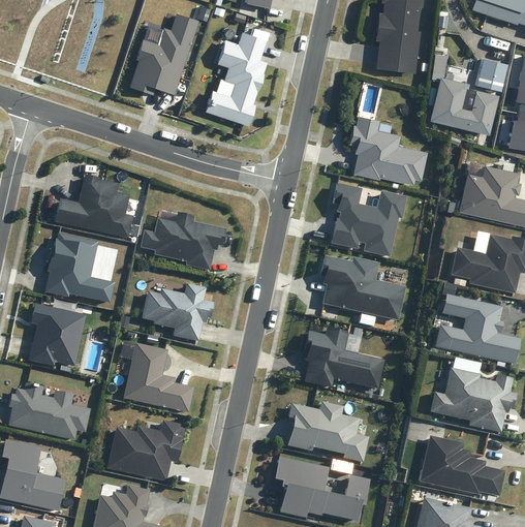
[(246,0),(245,4),(270,8),(272,0),(246,0)]
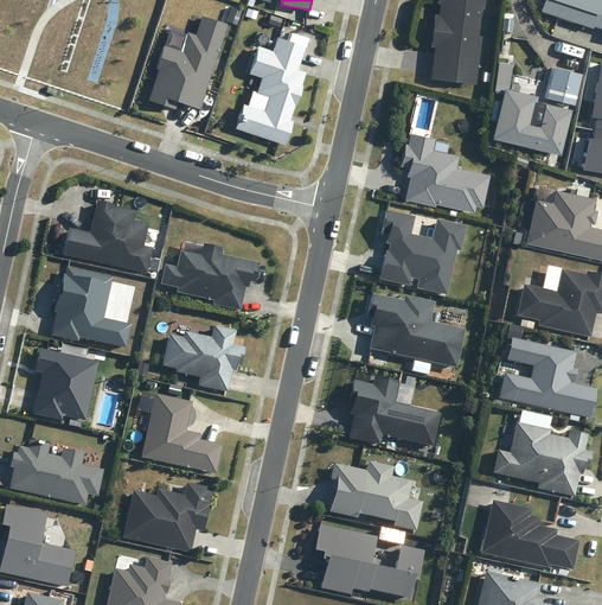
[(437,77),(482,83),(487,34),(485,34),(488,6),(491,7),(491,0),(446,0),(441,46),(437,77)]
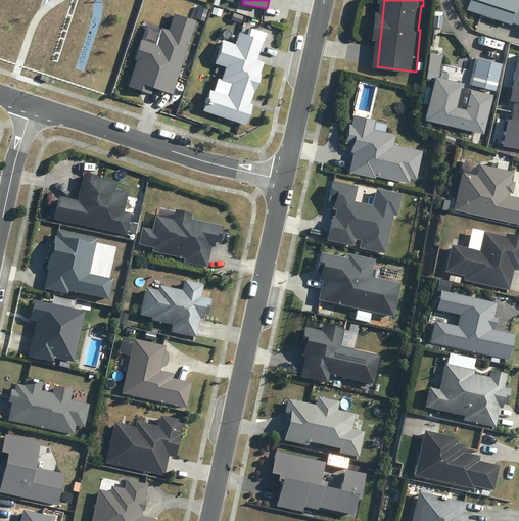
[(474,0),(472,8),(516,22),(517,20),(518,20),(518,0),(474,0)]
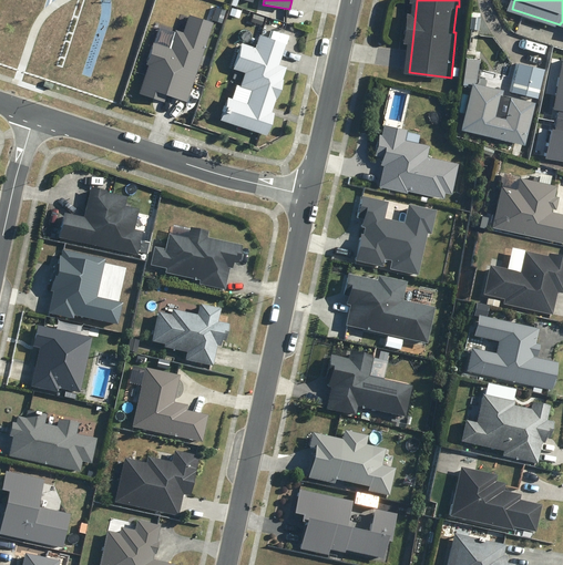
[(166,95),(187,102),(214,23),(190,14),(184,32),(176,30),(170,49),(153,43),(146,64),(149,65),(140,94),(164,102),(166,95)]
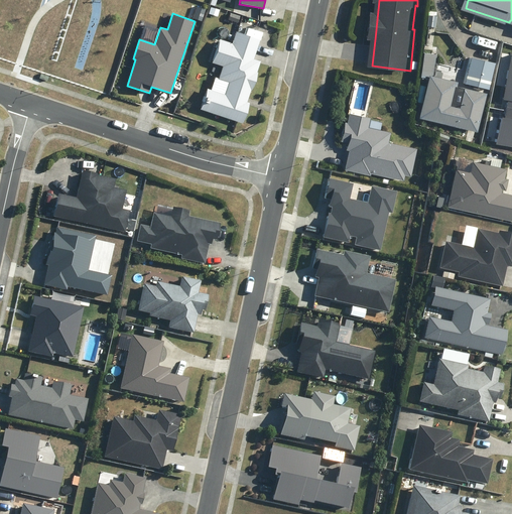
[(200,110),(243,123),(249,103),(247,103),(261,61),(254,58),(260,40),(236,32),(232,43),(220,39),(212,63),(223,67),(219,80),(229,83),(225,95),(207,89),(200,110)]
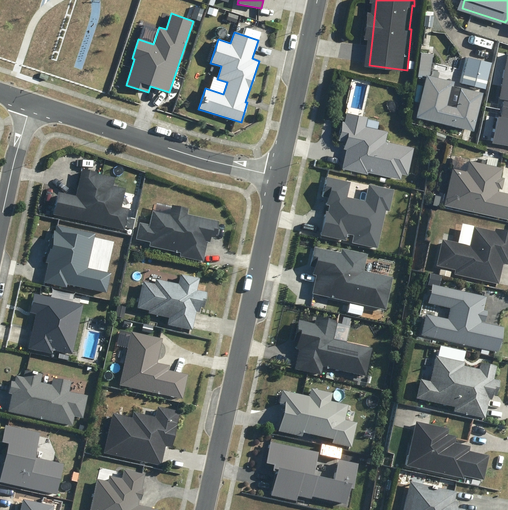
[(496,61),(470,54),(464,81),(489,87),(496,61)]
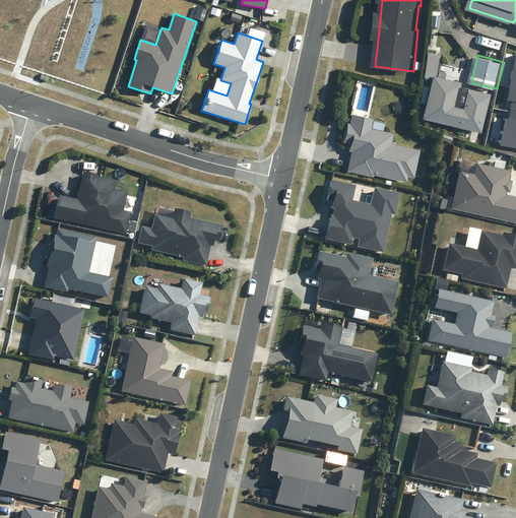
[(515,72),(510,98),(515,99),(512,117),(507,118),(502,142),(515,144),(515,72)]
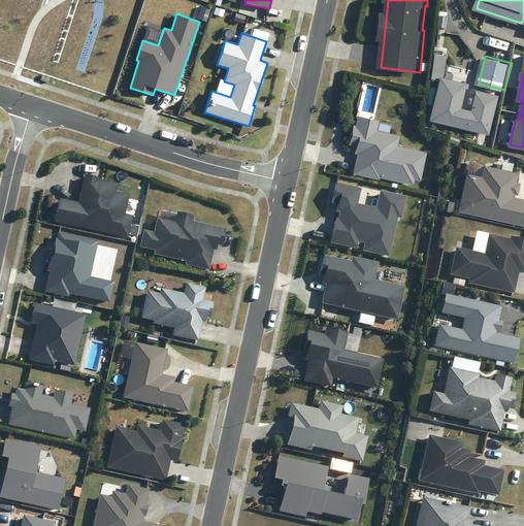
[(439,76),(428,120),(490,134),(499,95),(468,87),(469,84),(439,76)]
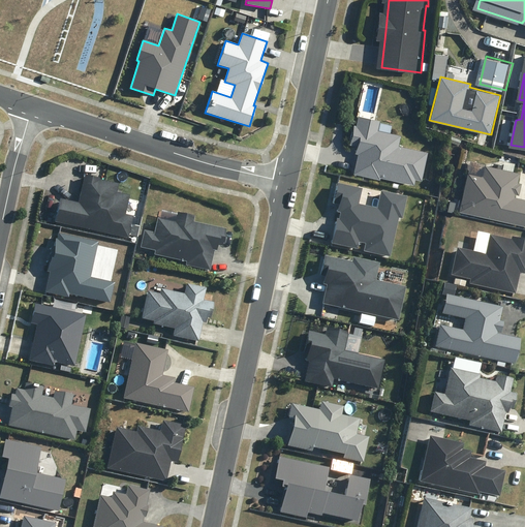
[(378,119),(359,116),(357,125),(354,125),(350,145),(357,147),(356,153),(361,153),(356,171),(381,178),(381,175),(414,181),(415,175),(421,176),(425,153),(398,148),(400,133),(376,129),(378,119)]
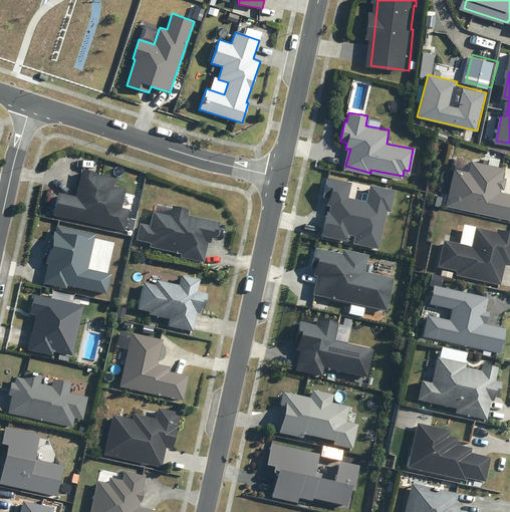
[(505,167),(469,160),(468,167),(455,164),(447,205),(509,217),(509,193),(500,192),(501,188),(505,189),(507,180),(502,179),(505,167)]
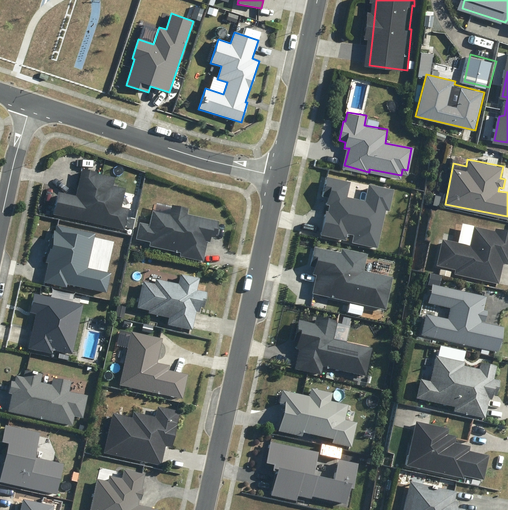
[(77,197),(60,194),(55,213),(124,228),(128,210),(120,209),(124,189),(114,187),(117,176),(84,169),(77,197)]
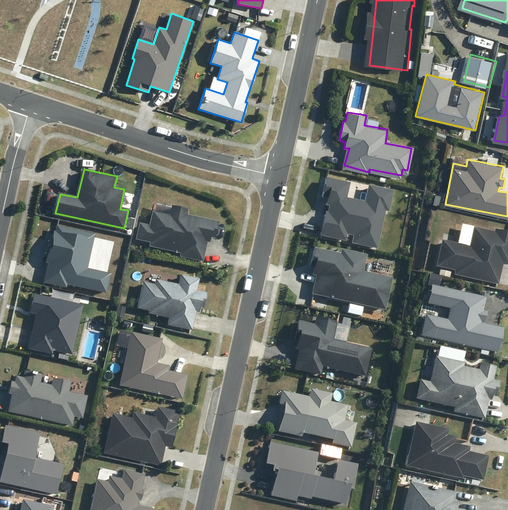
[(355,180),(329,175),(325,194),(332,196),(331,203),(335,203),(334,210),(329,209),(326,222),(324,235),(351,240),(353,233),(357,234),(356,241),(382,247),(390,209),(393,209),(398,188),(374,183),(370,199),(351,195),(355,180)]
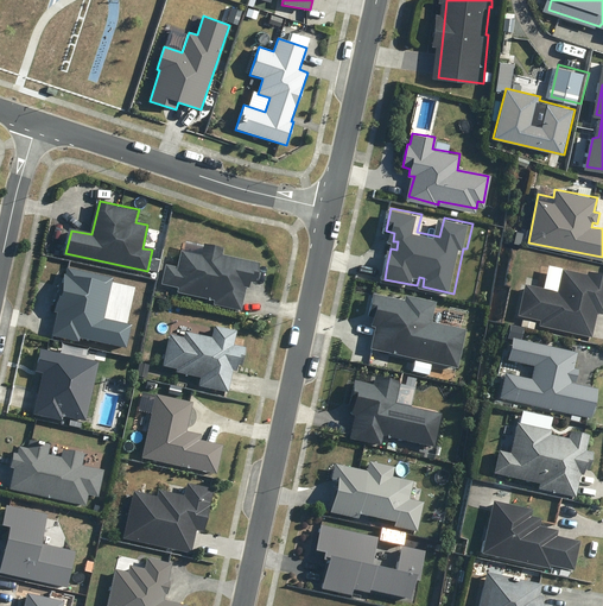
[(229,245),(209,240),(207,251),(185,246),(182,264),(171,262),(166,282),(183,285),(182,290),(220,298),(220,302),(247,308),(249,297),(252,285),(254,285),(255,279),(261,281),(266,260),(228,252),(229,245)]
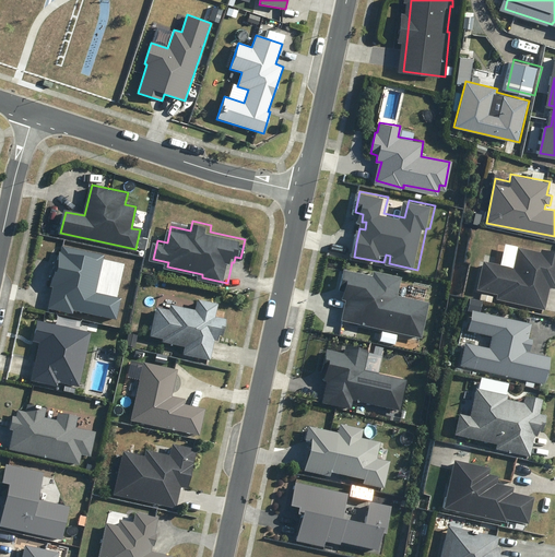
[(78,308),(121,318),(126,296),(101,291),(109,253),(67,244),(66,250),(61,249),(54,284),(57,285),(52,306),(77,311),(78,308)]
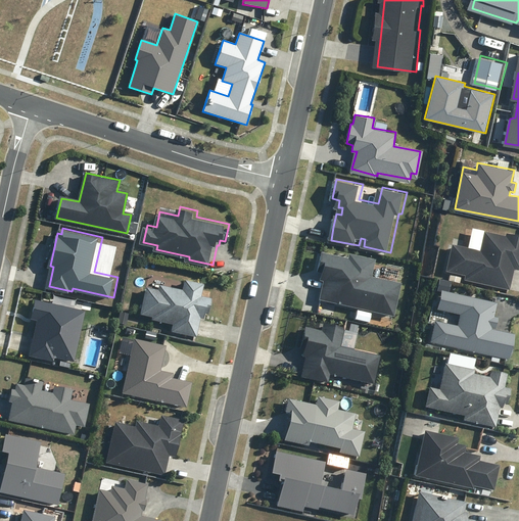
[(507,237),(484,232),(480,250),(452,244),(446,272),(466,276),(465,280),(510,290),(514,269),(518,270),(518,236),(508,235),(507,237)]
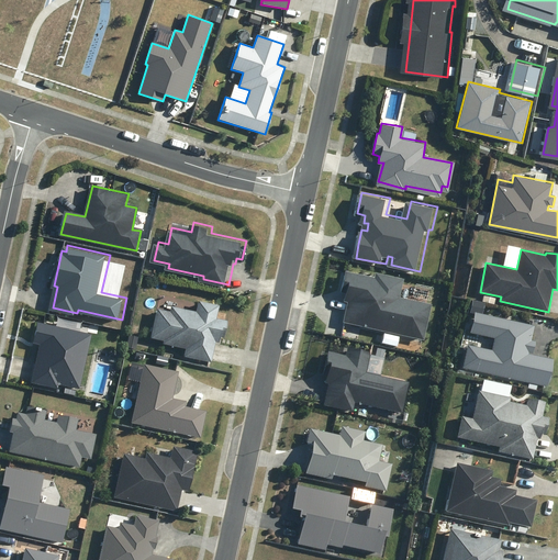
[(379,275),(348,268),(343,291),(349,292),(347,299),(353,300),(350,311),(348,321),(427,338),(436,302),(405,294),(409,277),(380,270),(379,275)]
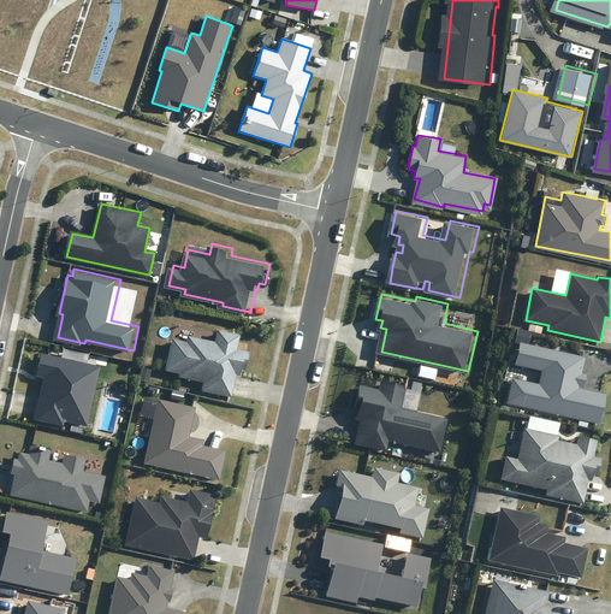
[(185,342),(171,340),(165,372),(178,375),(177,379),(205,384),(203,391),(229,396),(232,376),(237,377),(238,369),(242,369),(245,353),(236,352),(238,335),(217,331),(214,343),(185,338),(185,342)]
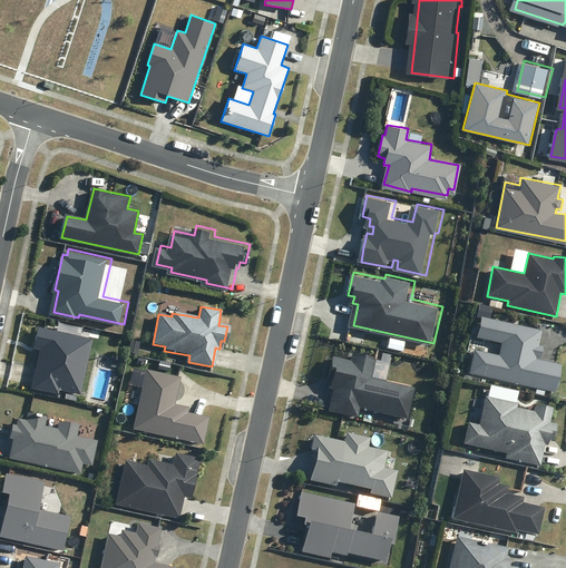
[(542,330),(481,316),(476,339),(503,344),(499,355),(475,350),(469,373),(558,392),(564,364),(542,360),(545,346),(538,345),(542,330)]
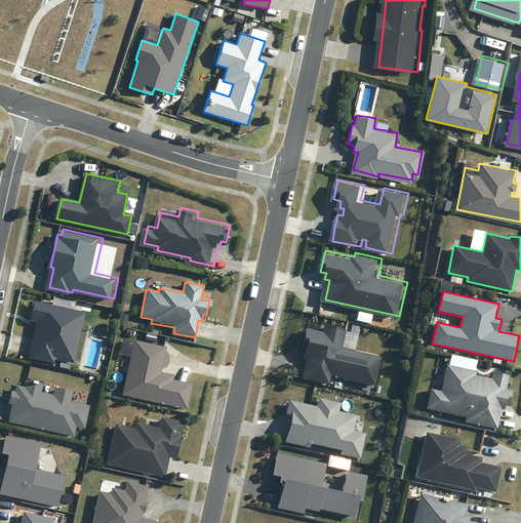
[(85,312),(34,302),(30,321),(38,322),(31,358),(54,362),(55,360),(75,363),(85,312)]
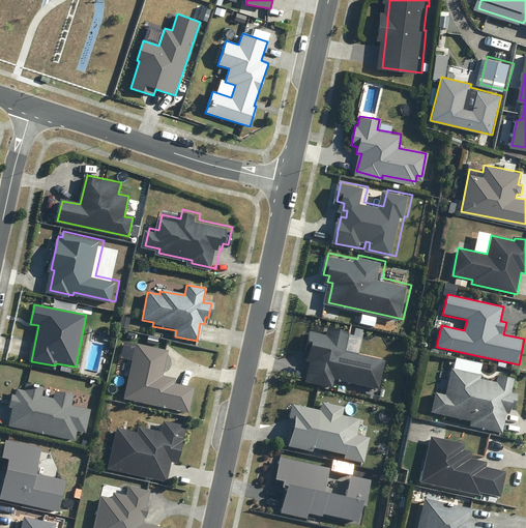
[(322,330),(305,326),(299,352),(305,353),(303,362),(309,361),(307,369),(303,382),(331,388),(332,381),(380,391),(387,360),(347,351),(352,330),(324,324),(322,330)]
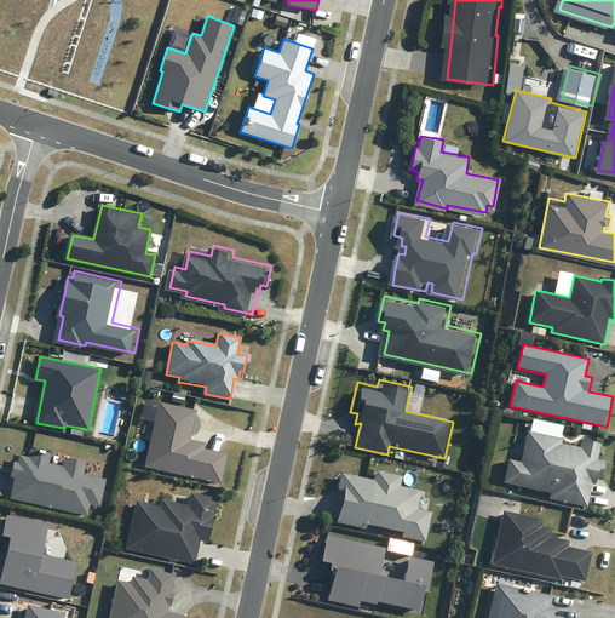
[(201,408),(164,401),(150,464),(226,481),(233,450),(219,447),(208,445),(210,440),(195,438),(201,408)]
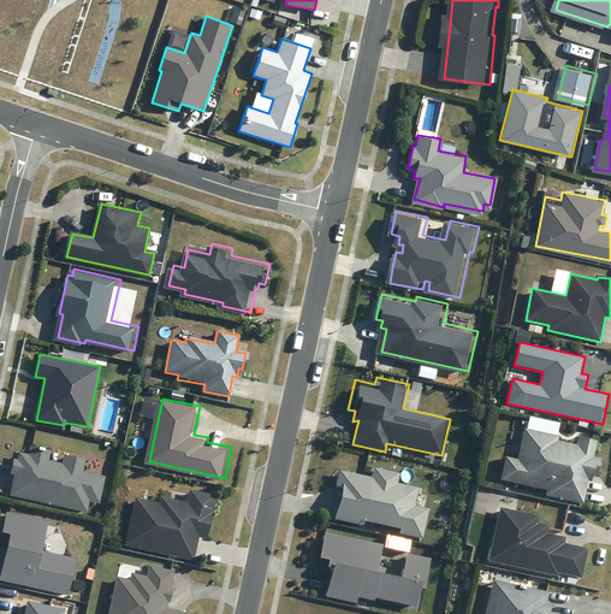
[(561,436),(523,429),(517,460),(504,458),(499,480),(549,490),(547,495),(582,501),(587,478),(592,479),(593,473),(598,474),(600,459),(594,458),(597,441),(577,437),(577,442),(561,440),(561,436)]
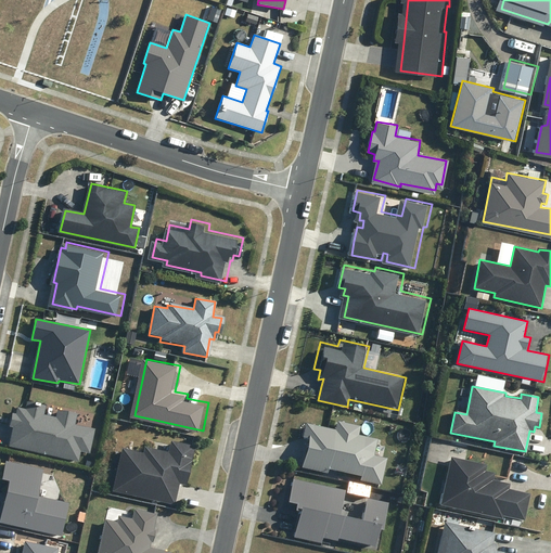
[(14,444),(82,459),(85,449),(94,450),(100,426),(79,422),(81,411),(62,407),(61,414),(49,412),(51,403),(31,399),(29,407),(22,404),(21,411),(17,411),(14,424),(18,425),(14,444)]
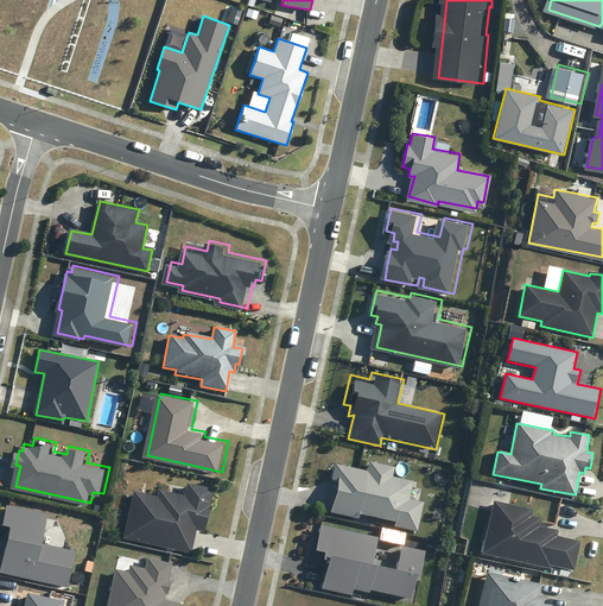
[(367,473),(332,465),(330,478),(338,480),(330,513),(365,522),(359,515),(395,521),(389,526),(417,534),(424,503),(405,498),(410,484),(389,479),(392,469),(369,464),(367,473)]
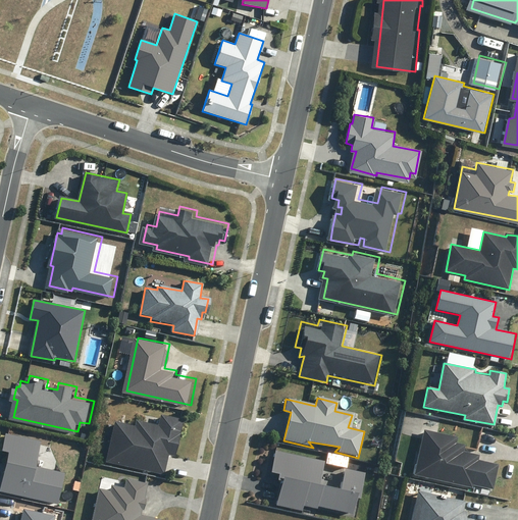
[(184,418),(162,414),(160,424),(139,419),(138,425),(116,421),(109,462),(166,473),(169,461),(170,452),(176,454),(184,418)]
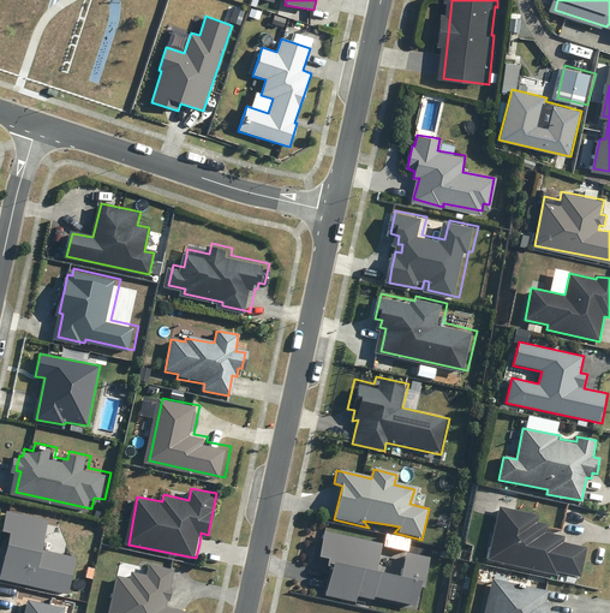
[(539,516),(500,507),(489,560),(556,575),(557,572),(582,577),(590,547),(564,542),(567,535),(546,531),(548,524),(538,523),(539,516)]
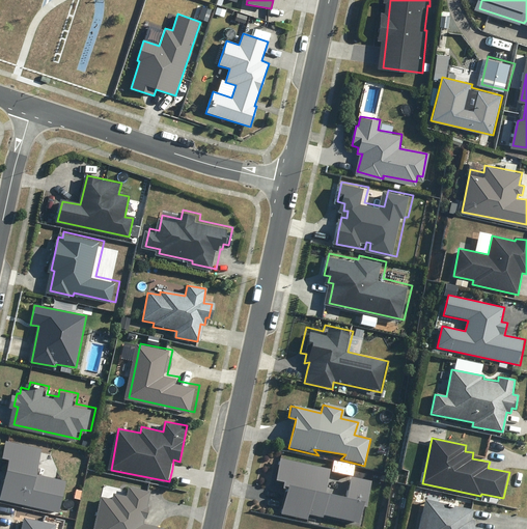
[(12,442),(7,441),(3,458),(9,461),(5,484),(1,500),(61,512),(68,480),(38,474),(44,448),(12,442)]
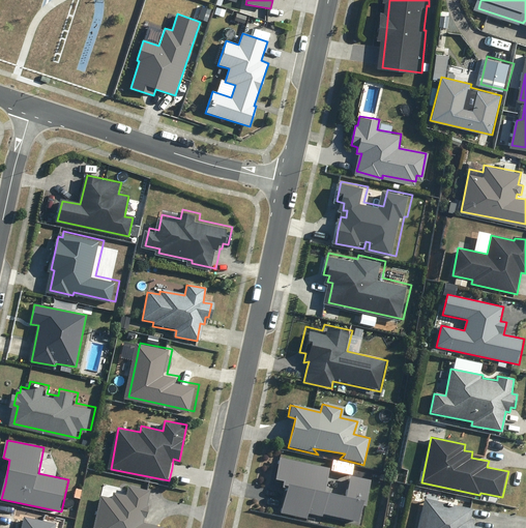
[(328,471),(279,459),(273,480),(283,482),(281,489),(288,491),(283,514),(322,523),(324,517),(358,525),(361,510),(366,511),(373,482),(354,478),(348,503),(321,497),(328,471)]
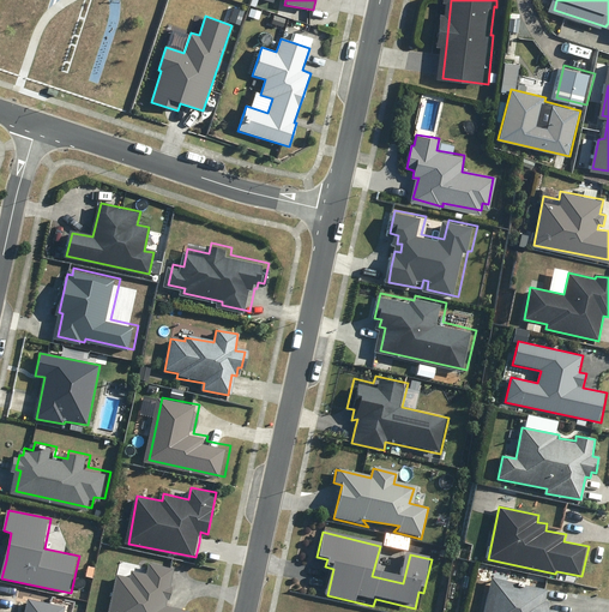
[(175,565),(154,561),(151,571),(137,568),(134,575),(121,571),(112,611),(194,611),(196,609),(181,605),(172,603),(173,598),(174,598),(178,585),(175,585),(179,567),(175,565)]
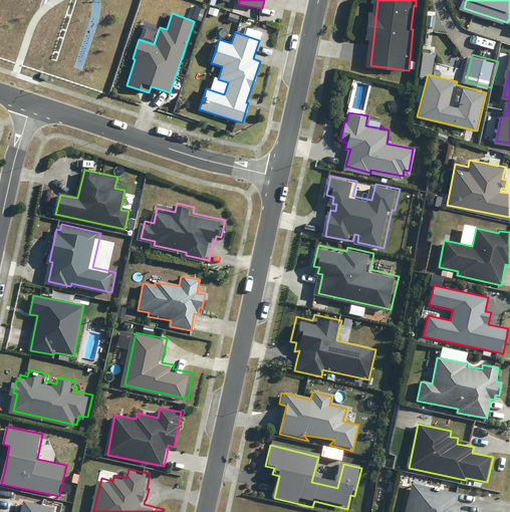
[(459,494),(411,484),(405,511),(466,511),(467,511),(459,510),(460,504),(457,503),(459,494)]
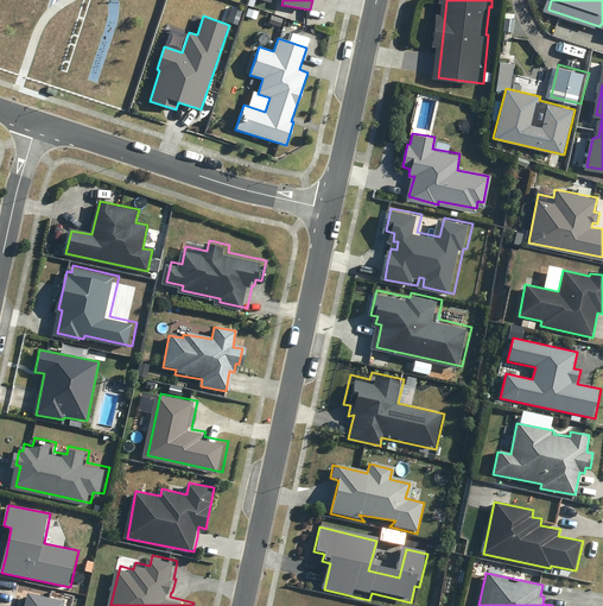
[(64,605),(67,600),(31,593),(27,605),(64,605)]
